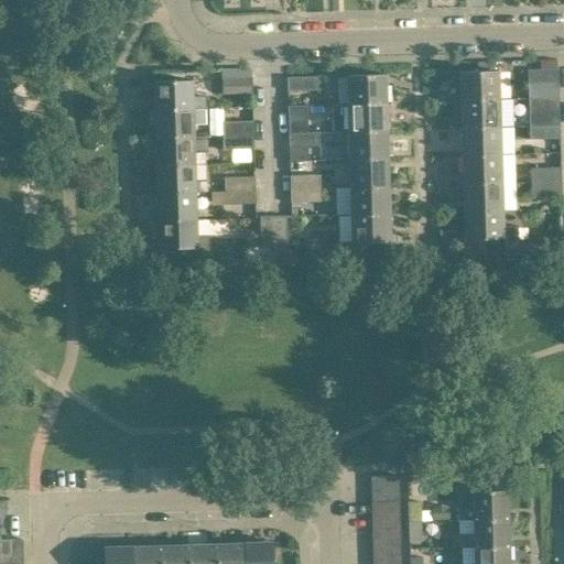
[(541,57),(541,69),(559,69),(559,57),(541,57)]
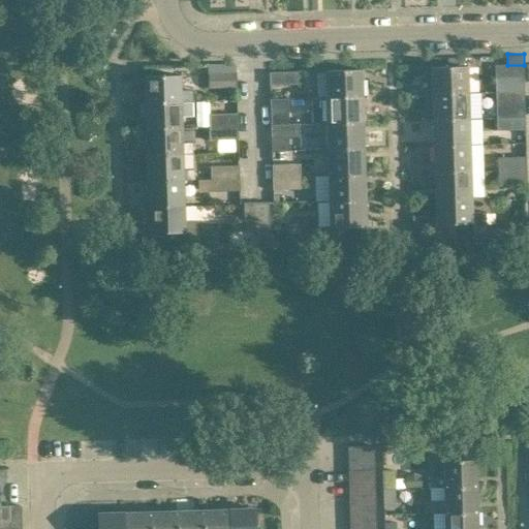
[(522,65),(495,65),(496,79),(524,78),(524,65),(522,65)]
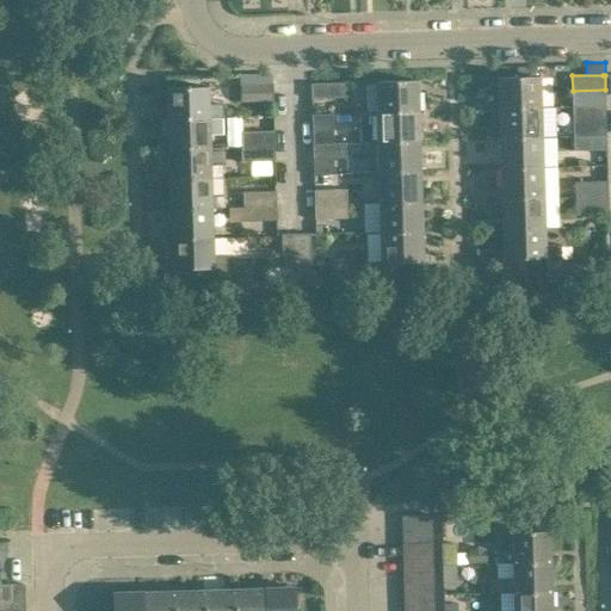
[(541,76),(519,78),(498,78),(499,109),(541,107),(541,76)]
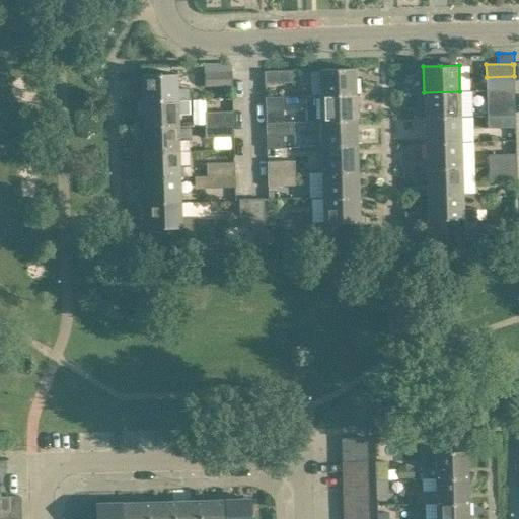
[(205,87),(232,86),(231,66),(204,66),(205,87)]
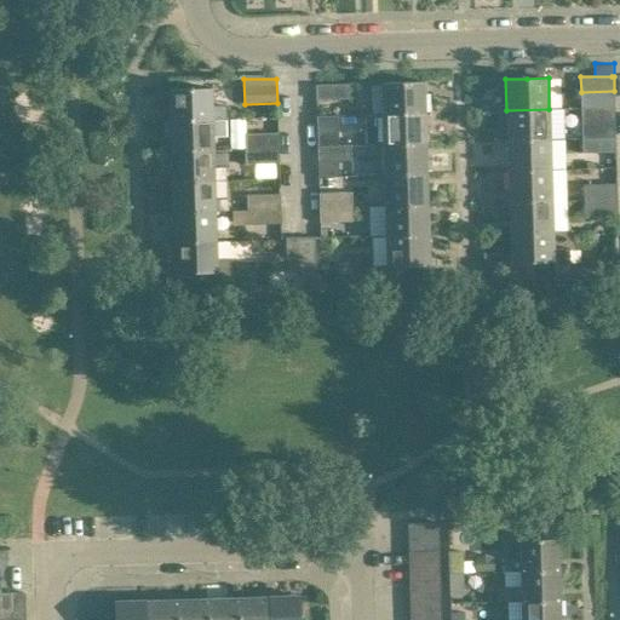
[(424,82),(382,84),(382,115),(425,114),(424,82)]
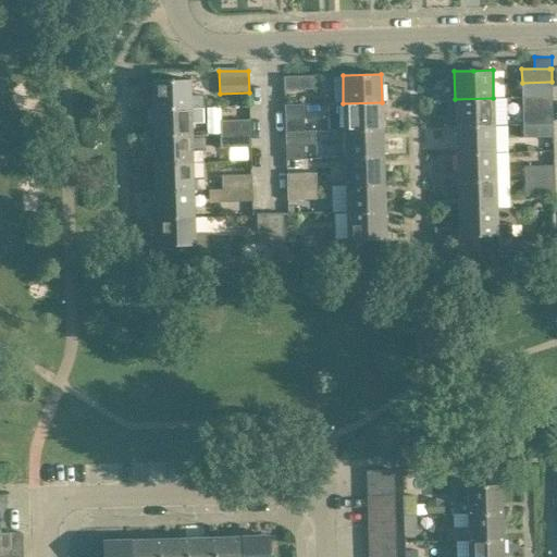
[(313,90),(313,75),(284,76),(284,91),(313,90)]
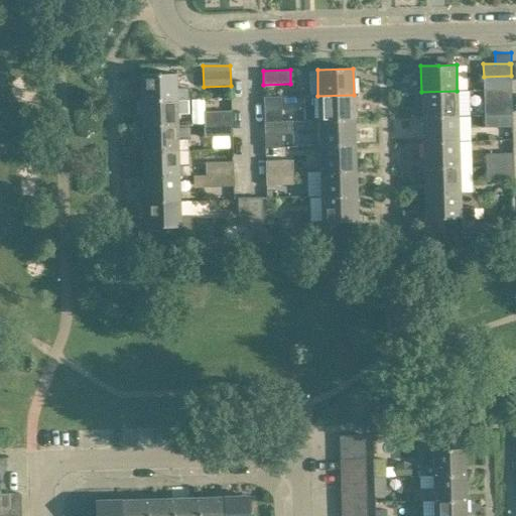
[(176,89),(175,74),(140,75),(141,101),(177,100),(189,100),(188,88),(176,89)]
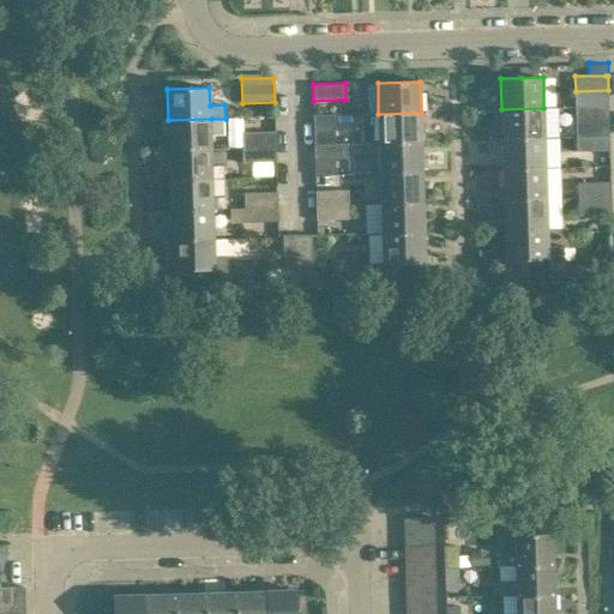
[(608,106),(608,90),(576,91),(576,106),(608,106)]
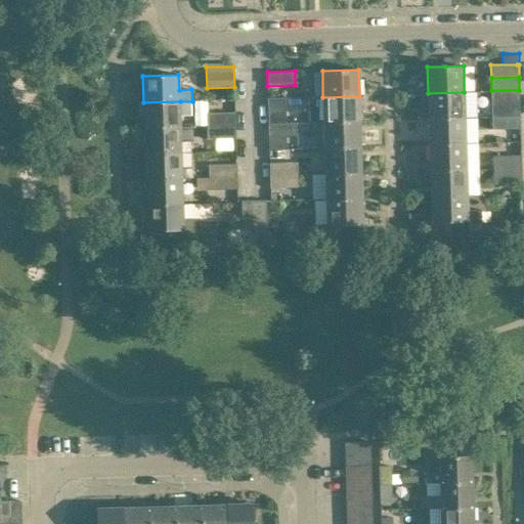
[(520,103),(519,90),(491,90),(491,103),(520,103)]
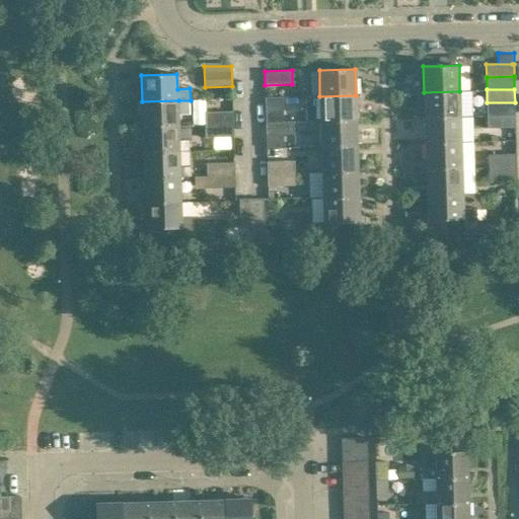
[(460,117),(459,91),(424,92),(425,118),(460,117)]
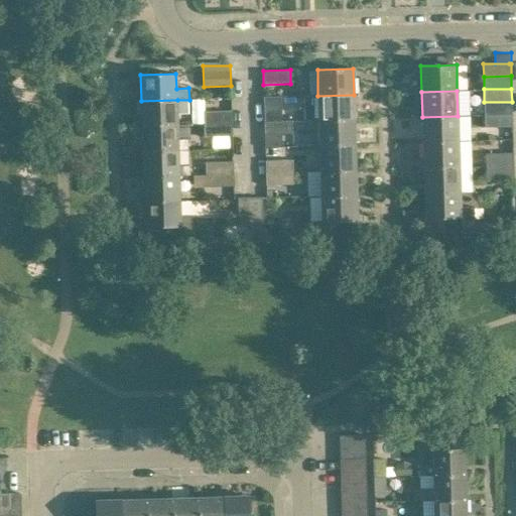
[(355,120),(354,95),(317,96),(304,96),(305,121),(318,121),(355,120)]
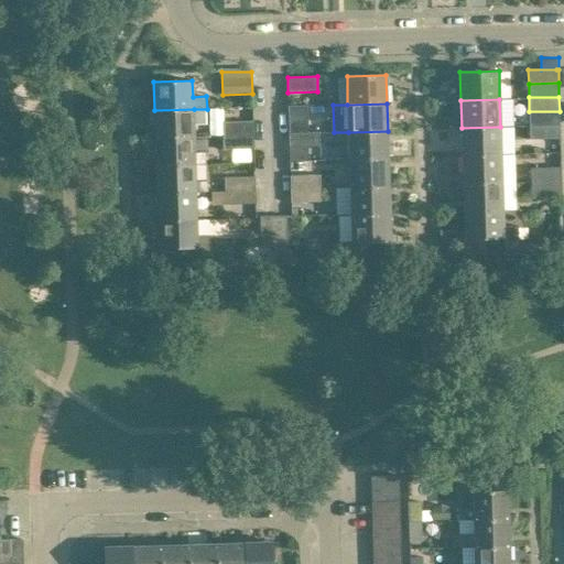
[(206,123),(205,109),(194,109),(154,110),(154,111),(150,111),(150,128),(154,128),(155,138),(195,137),(195,125),(206,123)]
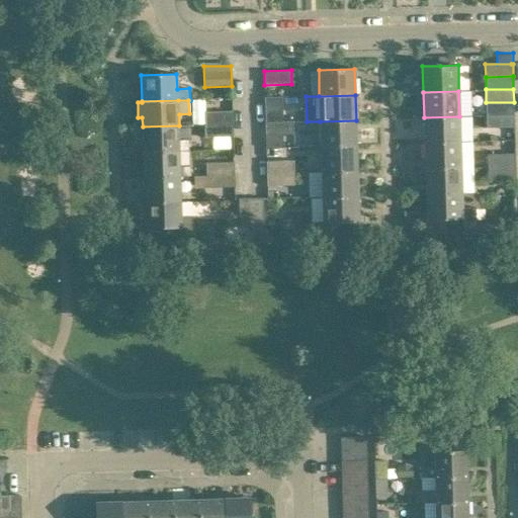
[(514,114),(514,102),(486,102),(486,115),(514,114)]
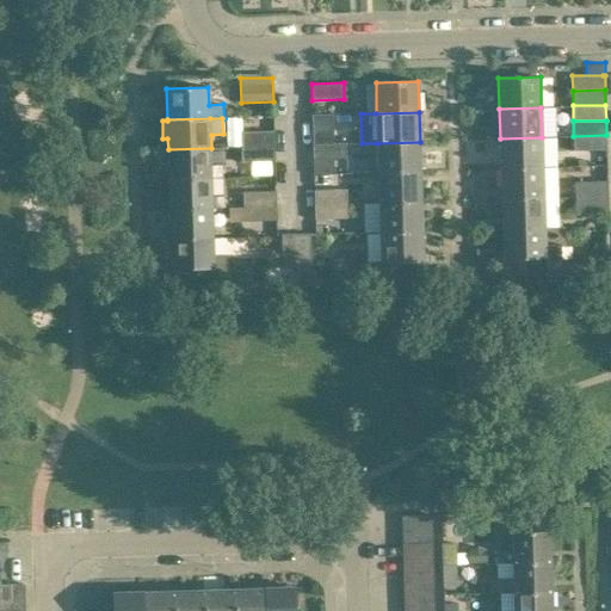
[(333,144),(333,129),(313,130),(313,146),(333,144)]
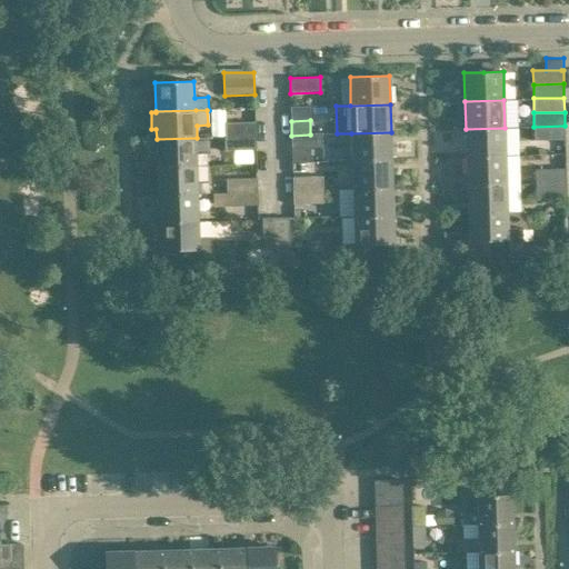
[(256,137),(255,121),(225,122),(226,137),(256,137)]
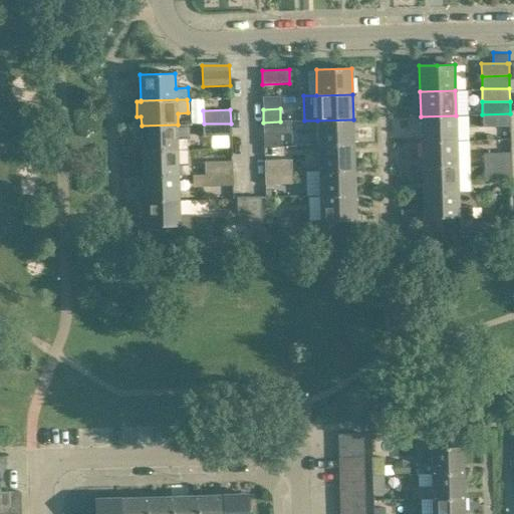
[(510,125),(510,113),(482,114),(483,126),(510,125)]
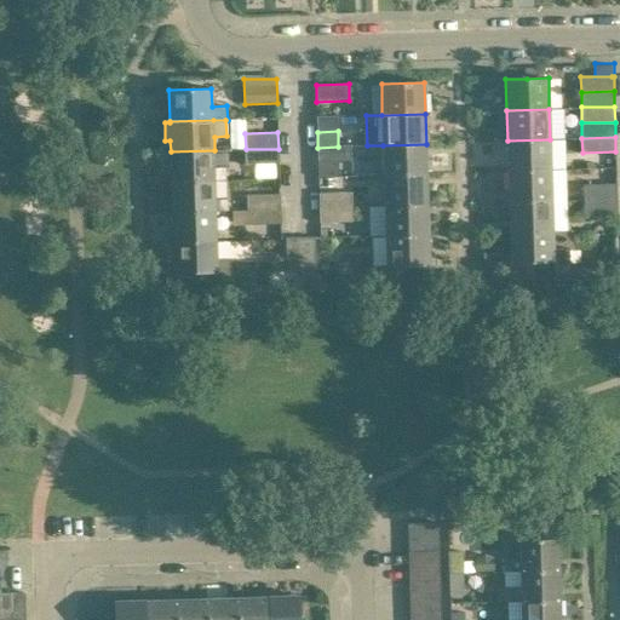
[(551,170),(550,139),(507,141),(509,171),(551,170)]
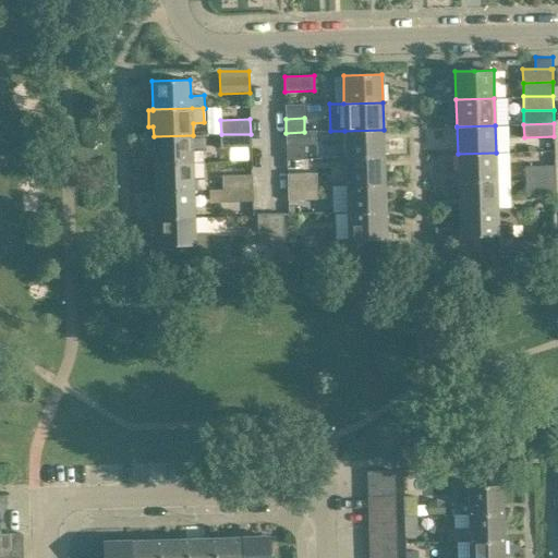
[(384,157),(384,130),(344,131),(346,158),(384,157)]
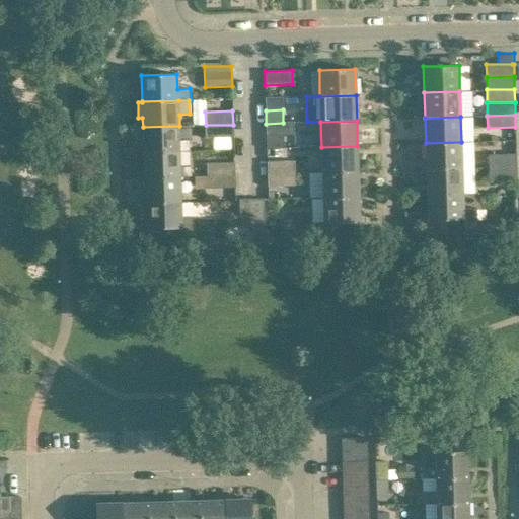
[(294,134),(293,123),(283,123),(266,124),(267,135),(294,134)]
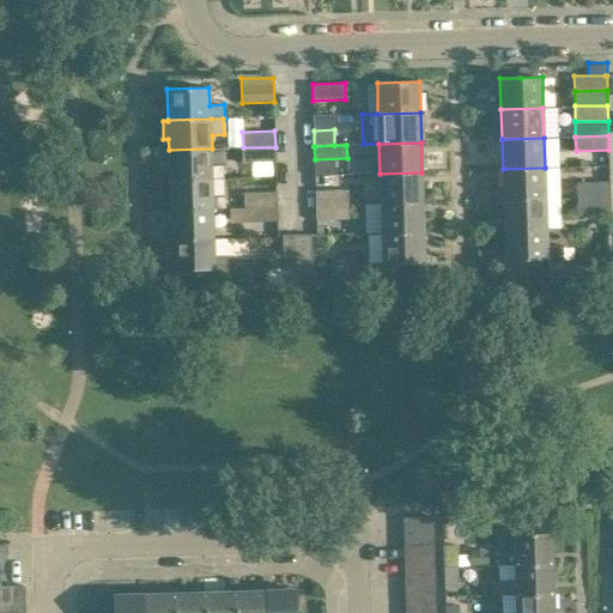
[(275,161),(275,147),(243,147),(243,162),(275,161)]
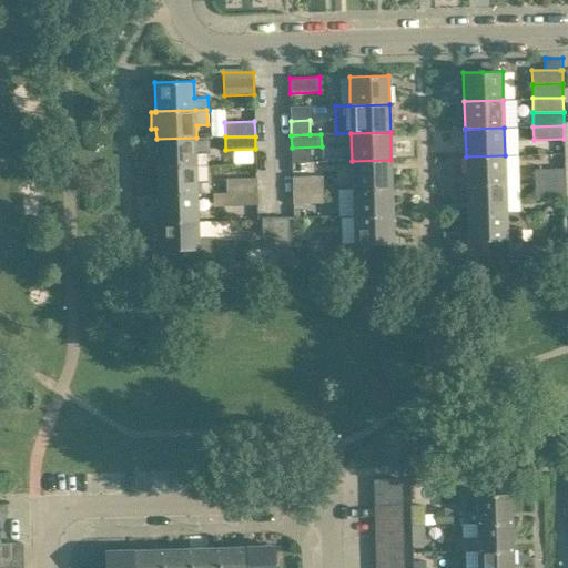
[(196,153),(196,138),(156,139),(156,166),(198,165),(208,165),(206,153),(196,153)]
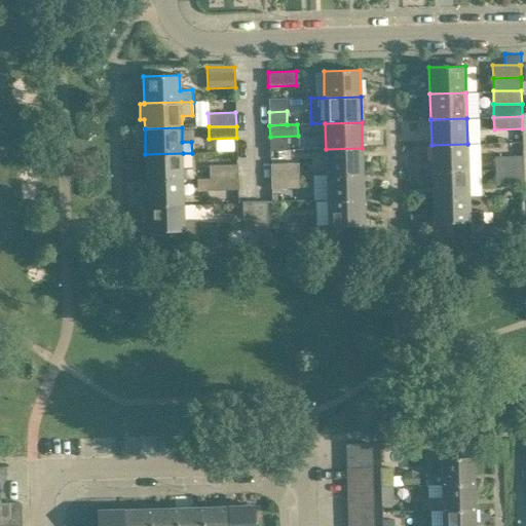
[(468,170),(467,144),(431,145),(431,171),(468,170)]
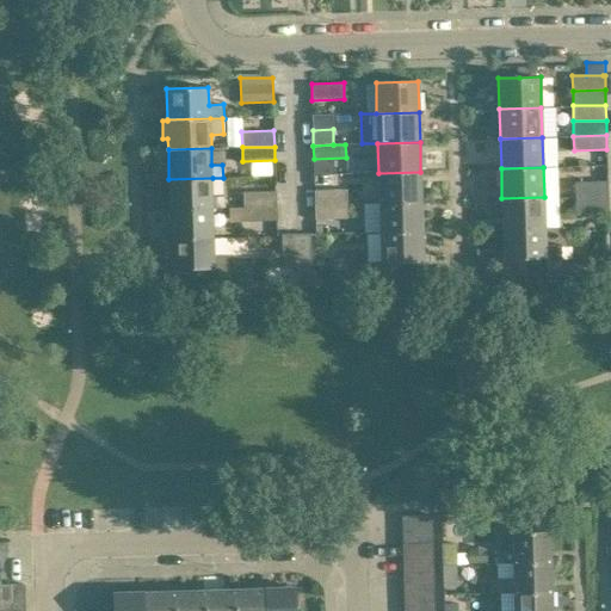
[(421,202),(420,172),(378,173),(380,203),(421,202)]
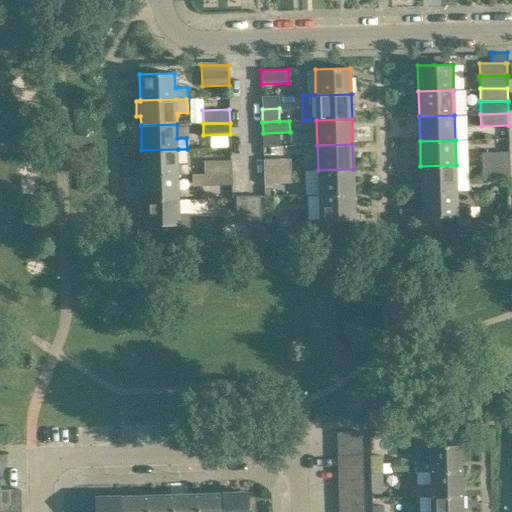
[(178,164),(178,149),(141,150),(142,176),(178,175),(178,173),(188,173),(187,163),(178,164)]
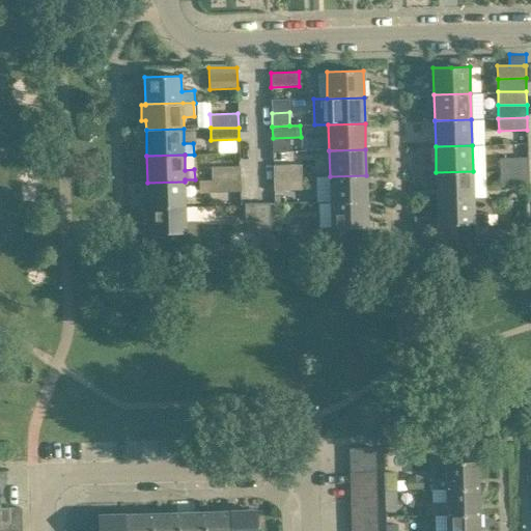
[(528,158),(500,159),(501,170),(529,170),(528,158)]
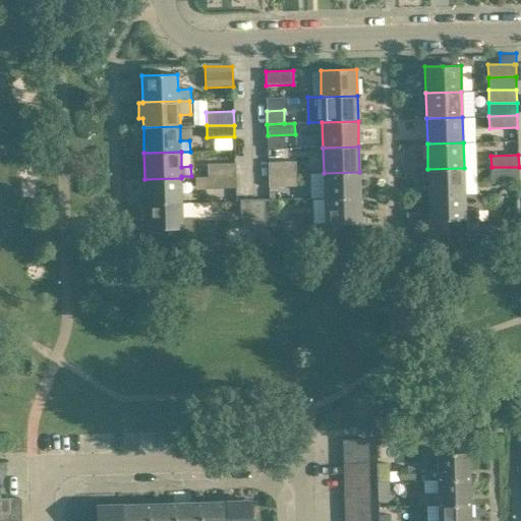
[(295,162),(269,163),(269,175),(296,174),(295,162)]
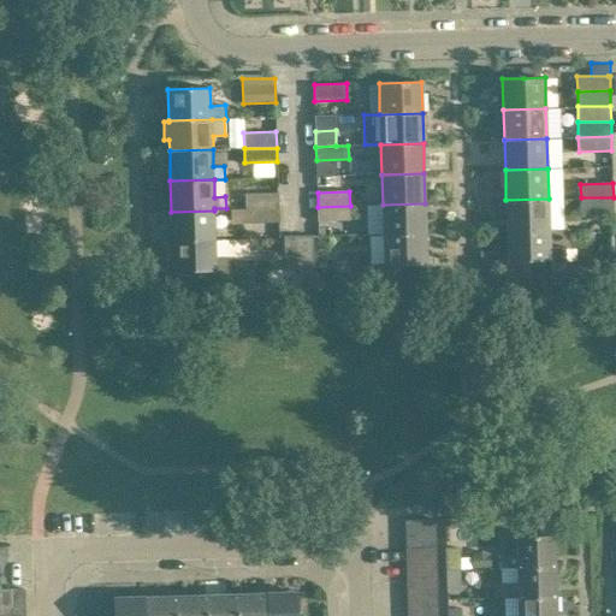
[(278,208),(278,193),(246,193),(246,209),(278,208)]
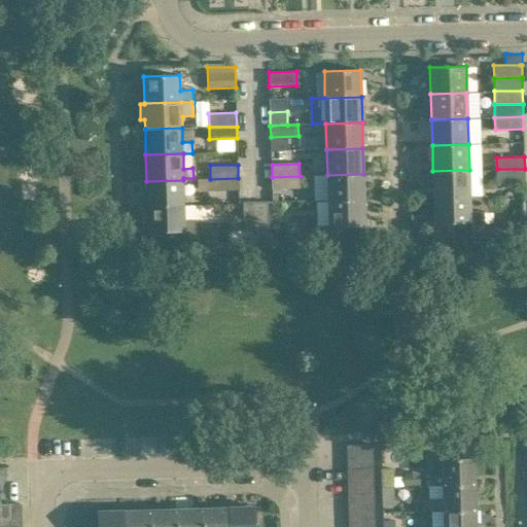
[(525,181),(525,169),(497,169),(497,182),(525,181)]
